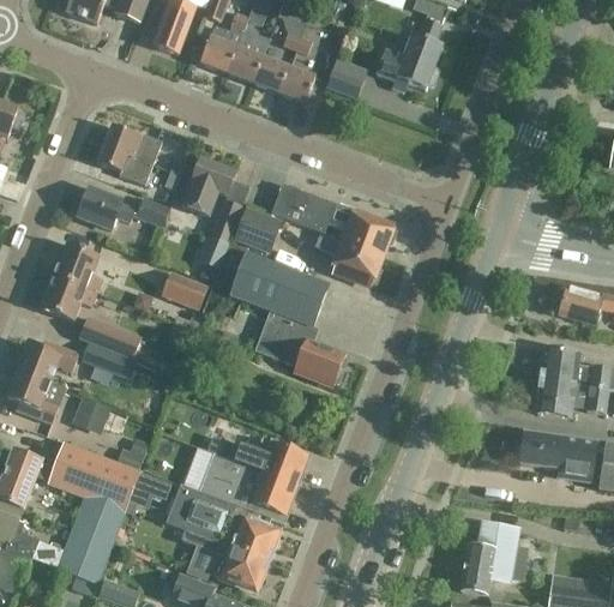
[(68,0),(65,10),(96,22),(103,2),(115,7),(114,11),(139,20),(146,0),(68,0)]
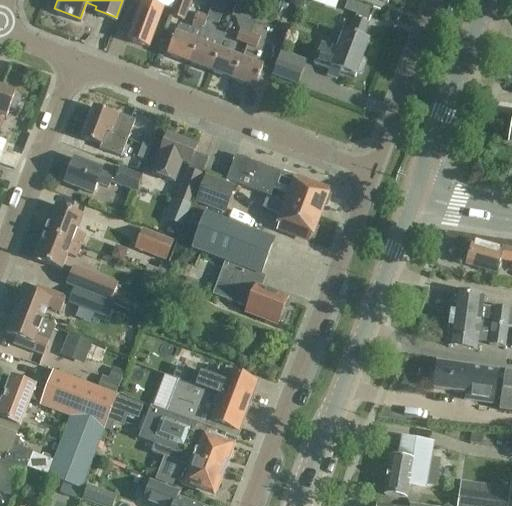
[(139,6),(135,17),(128,36),(148,44),(159,13),(157,13),(162,0),(153,0),(153,1),(150,0),(144,0),(141,7),(139,6)]
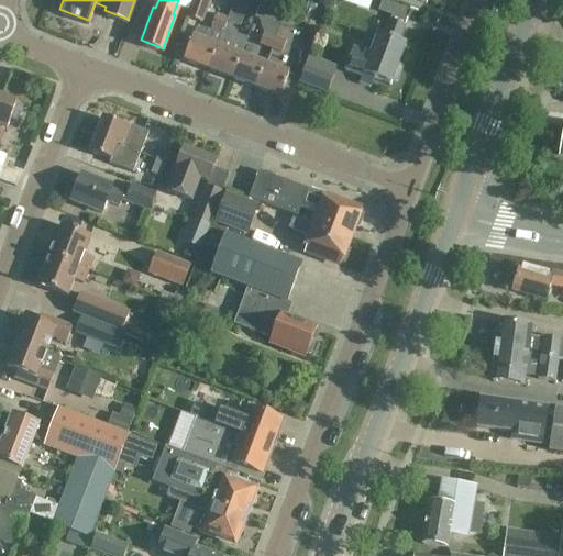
[(192,0),(188,12),(201,18),(208,0),(192,0)]
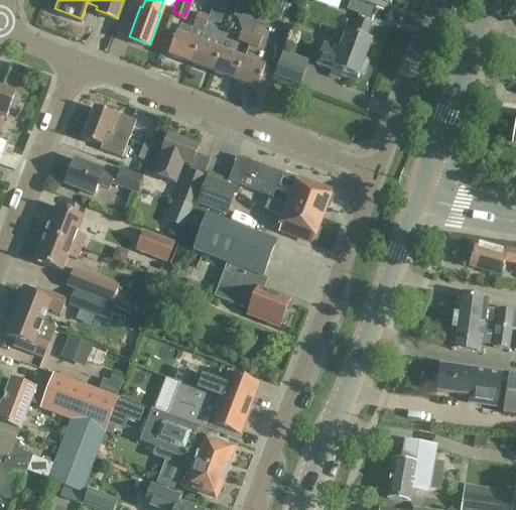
[(209,13),(208,15),(220,20),(228,0),(213,0),(209,13)]
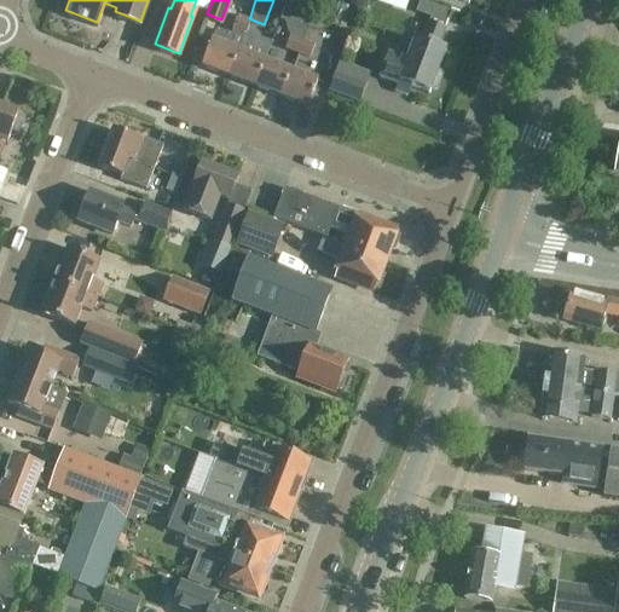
[(335,0),(331,12),(343,16),(350,0),(335,0)]
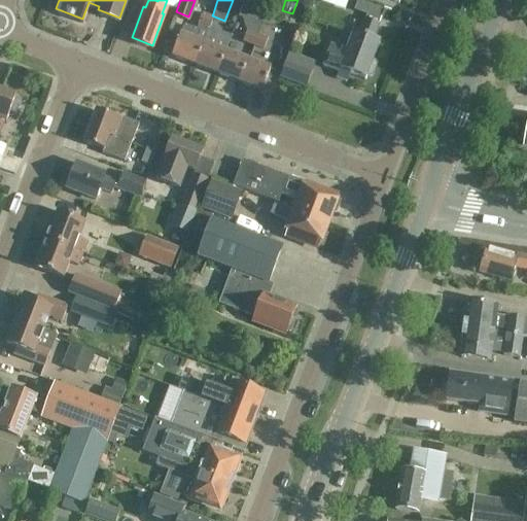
[(367,11),(365,15),(360,31),(354,29),(347,47),(330,41),(323,61),(349,71),(350,69),(365,74),(379,38),(373,36),(384,5),(370,0),(356,0),(354,6),(367,11)]
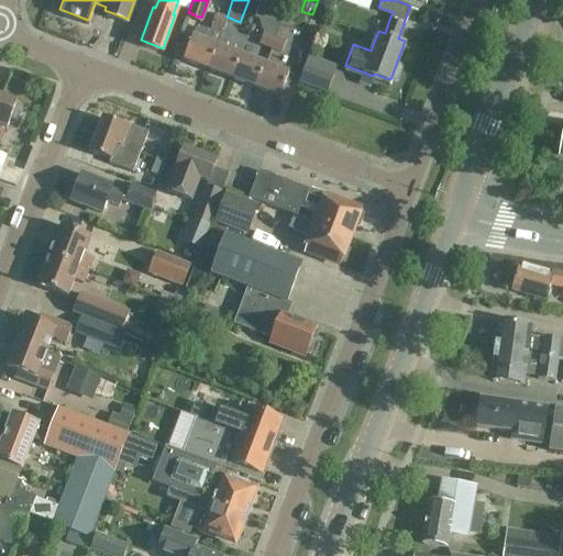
[(184,56),(207,65),(217,41),(218,42),(224,28),(224,25),(227,17),(228,14),(217,10),(210,26),(197,22),(194,32),(192,32),(184,56)]
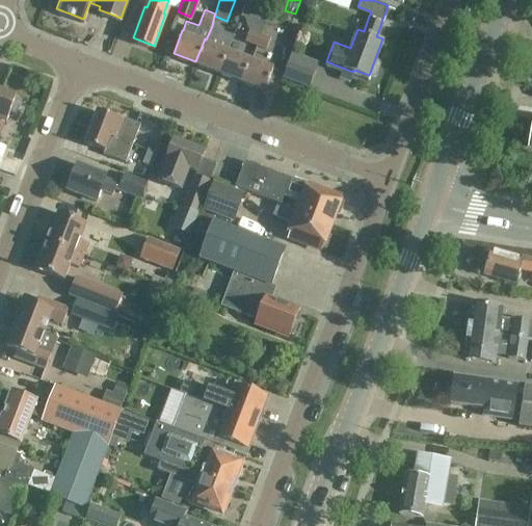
[(253,18),(245,38),(257,43),(261,30),(264,22),(253,18)]
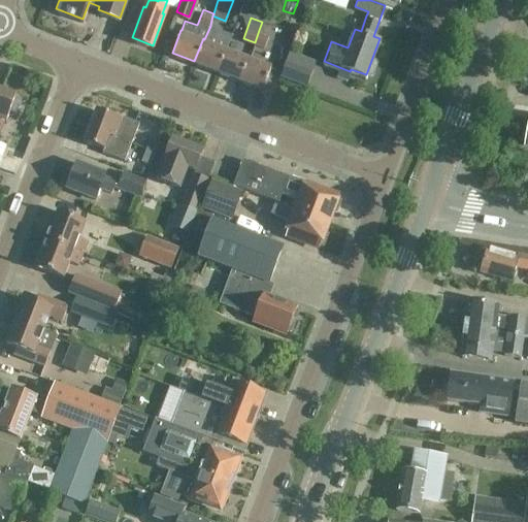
[(203,38),(194,61),(217,69),(225,46),(226,47),(232,31),(220,27),(219,29),(210,26),(204,39),(203,38)]
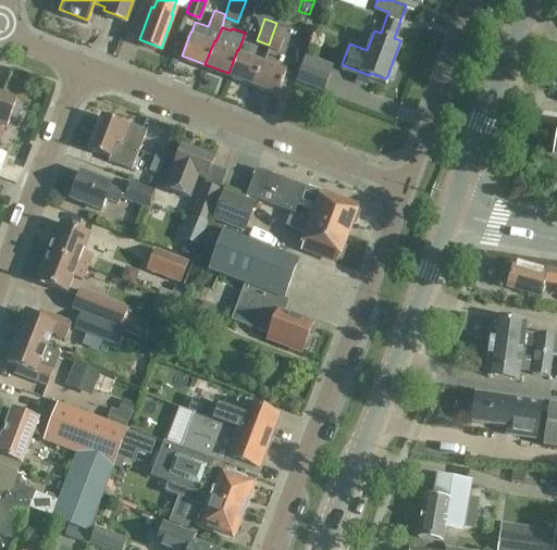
[(284,36),(273,32),(269,45),(279,48),(284,36)]
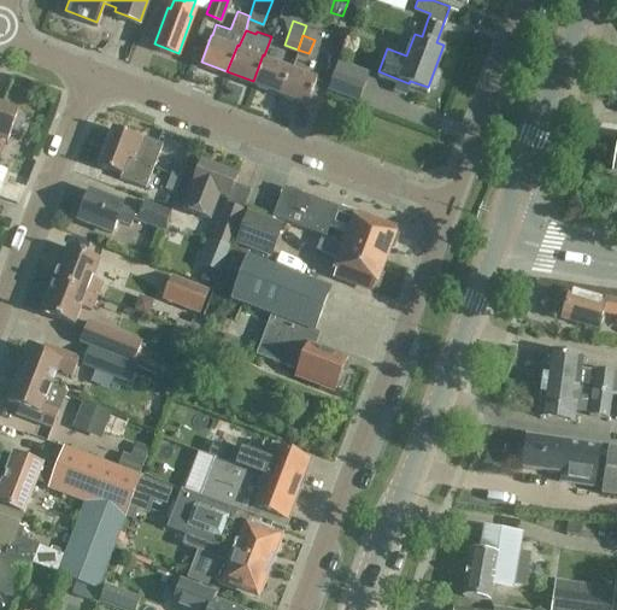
[(263,54),(253,81),(281,92),(291,65),(263,54)]
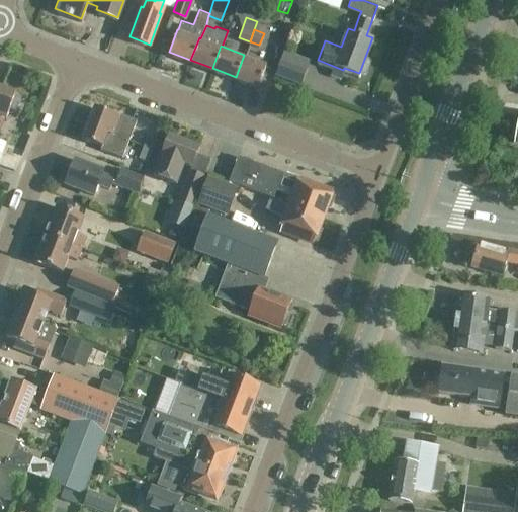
[(244,55),(236,77),(258,85),(266,63),(244,55)]
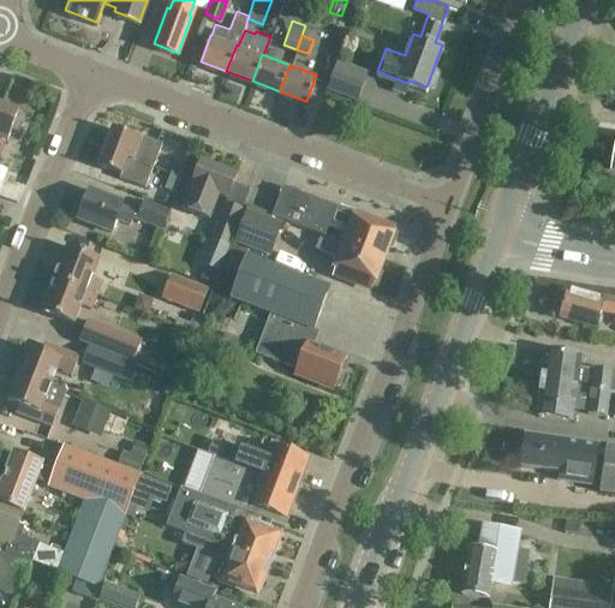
[(333,65),(326,85),(357,95),(364,76),(333,65)]
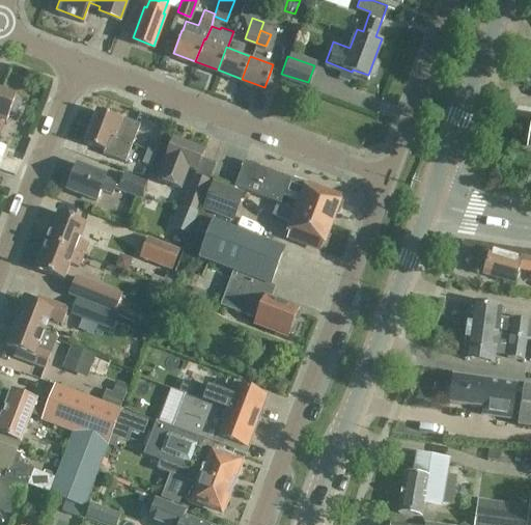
[(16,91),(0,85),(0,129),(4,117),(6,118),(9,108),(17,110),(22,97),(16,94),(16,91)]
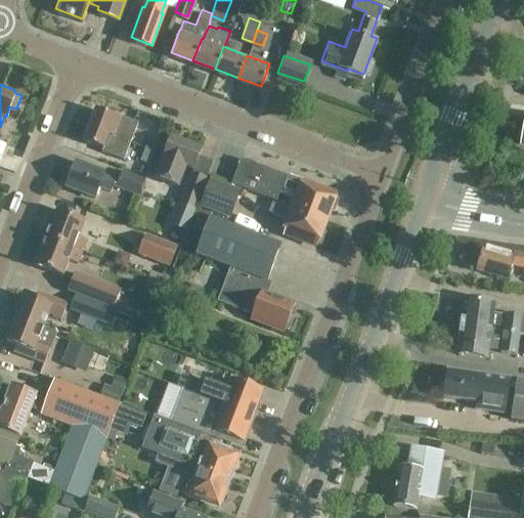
[(131,137),(138,119),(122,113),(121,115),(95,105),(89,122),(131,137)]
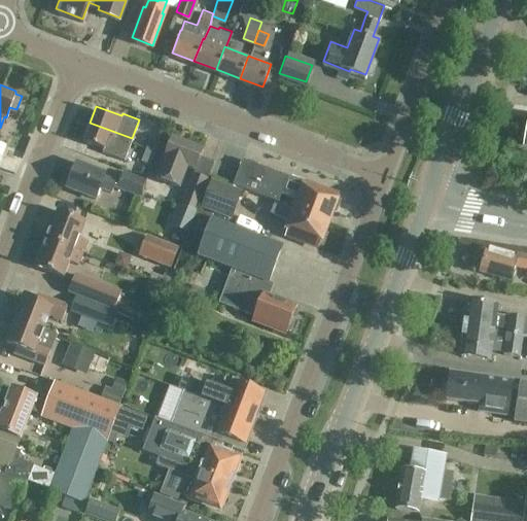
[(132,138),(90,123),(83,138),(103,146),(102,148),(125,158),(132,138)]
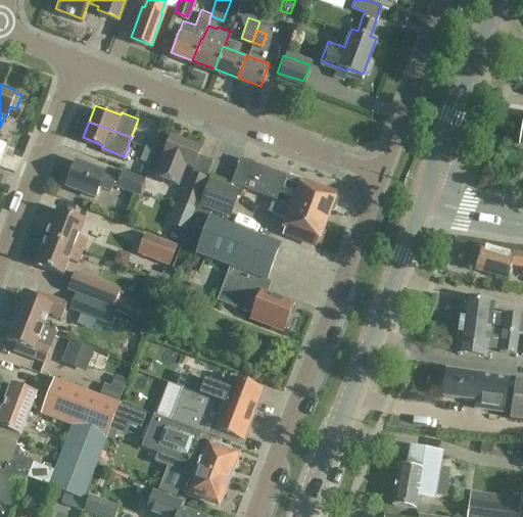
[(149,133),(146,143),(154,146),(158,137),(149,133)]
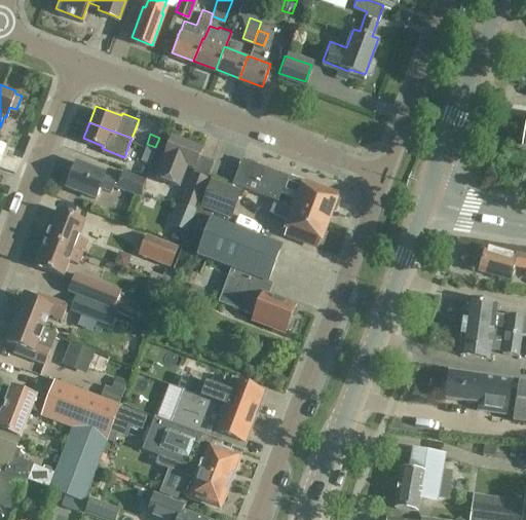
[(186,161),(195,164),(202,146),(172,134),(155,175),(178,184),(186,161)]
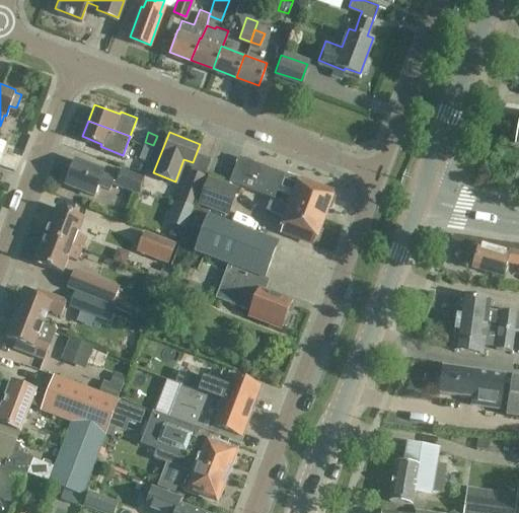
[(148,159),(153,145),(145,142),(139,156),(148,159)]
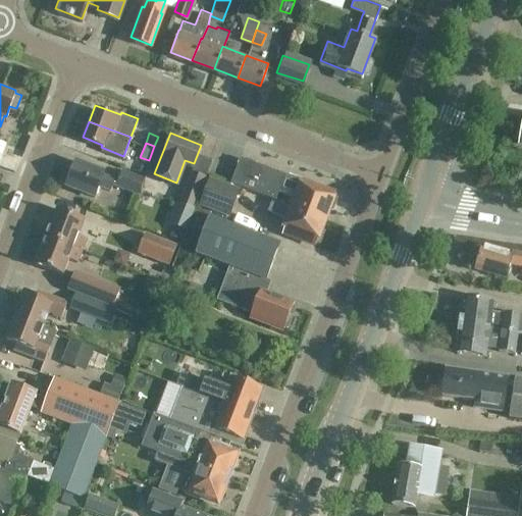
[(6,151),(1,162),(13,166),(17,155),(6,151)]
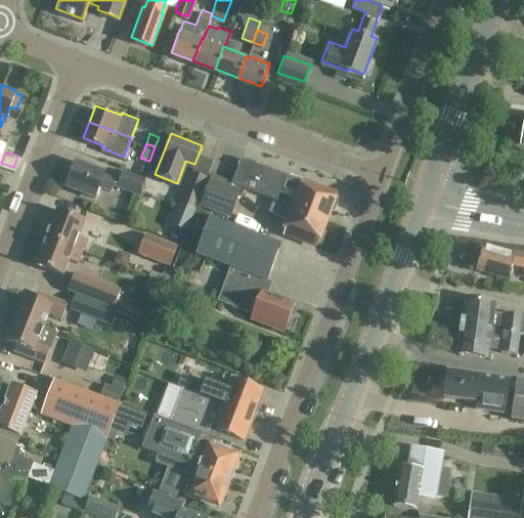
[(241,156),(233,175),(231,180),(264,192),(273,197),(276,198),(279,189),(292,195),(290,203),(325,217),(336,191),(303,178),(302,180),(299,178),(299,177),(288,173),(287,173),(256,161),(255,162),(241,156)]
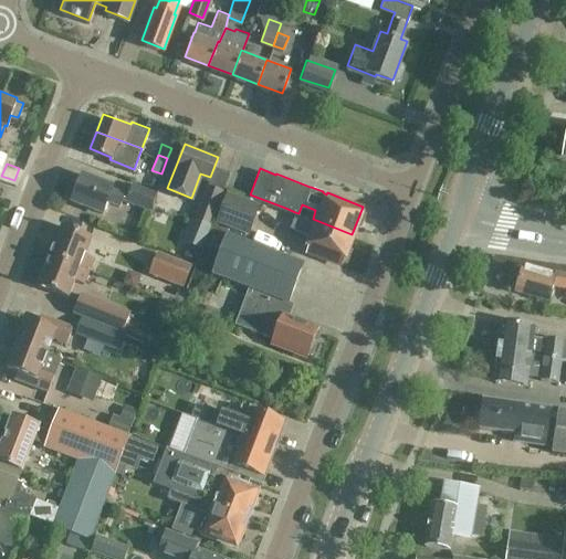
[(112,182),(102,179),(81,171),(71,197),(101,209),(105,197),(118,201),(123,189),(111,185),(112,182)]
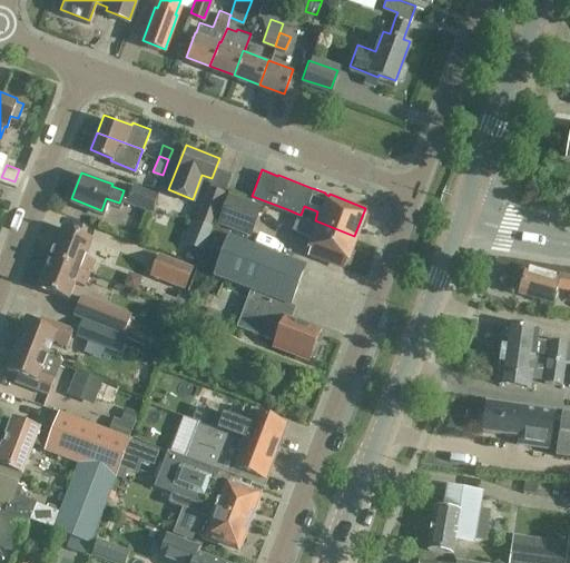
[(125,197),(150,207),(157,190),(131,180),(125,197)]
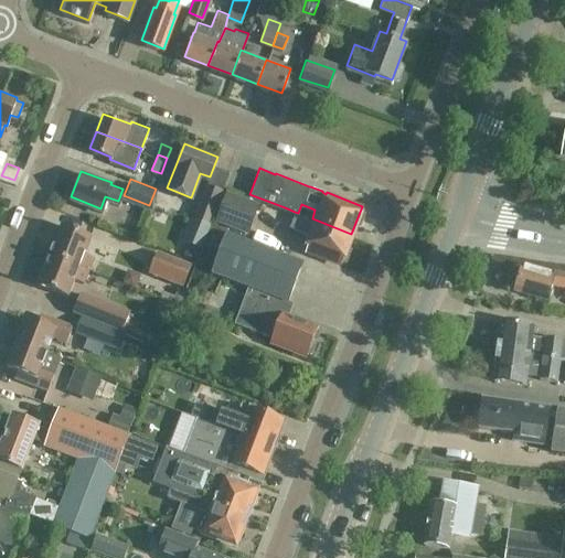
[(208,182),(194,216),(209,222),(222,188),(208,182)]
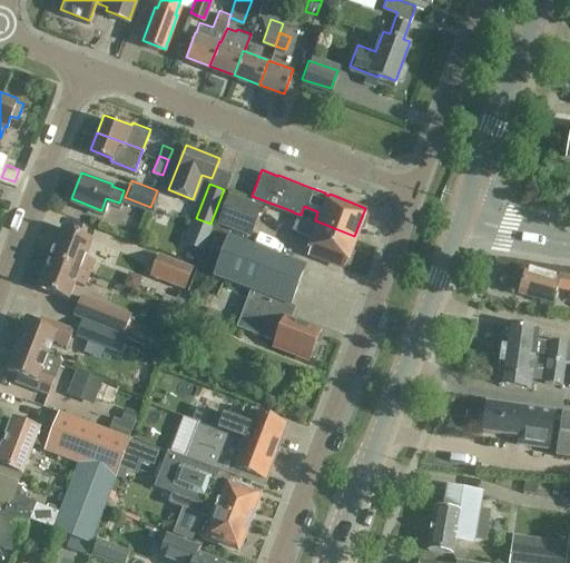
[(217,220),(251,234),(263,203),(228,190),(217,220)]
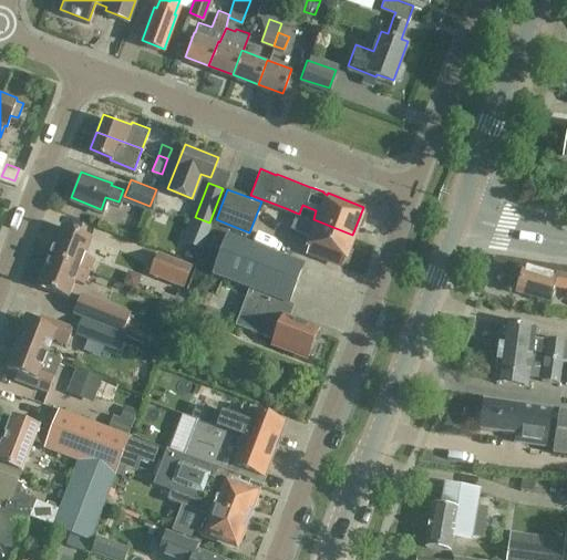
[(313,219),(298,214),(299,214),(296,213),(291,226),(311,234),(307,247),(342,261),(352,235),(313,219)]
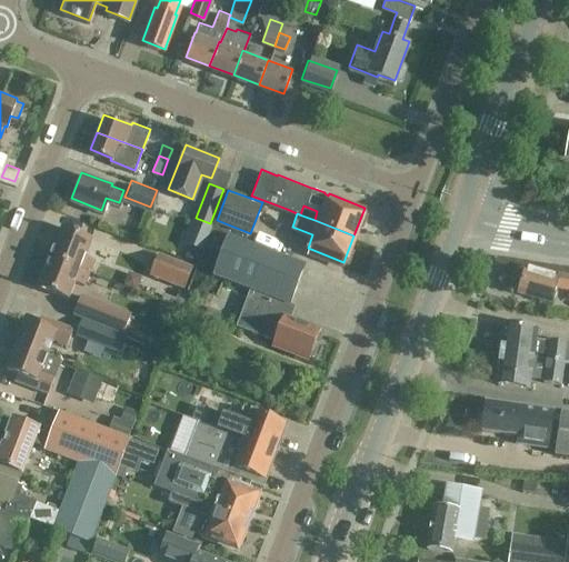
[(89,233),(82,231),(61,223),(50,253),(89,269),(93,256),(82,251),(89,233)]
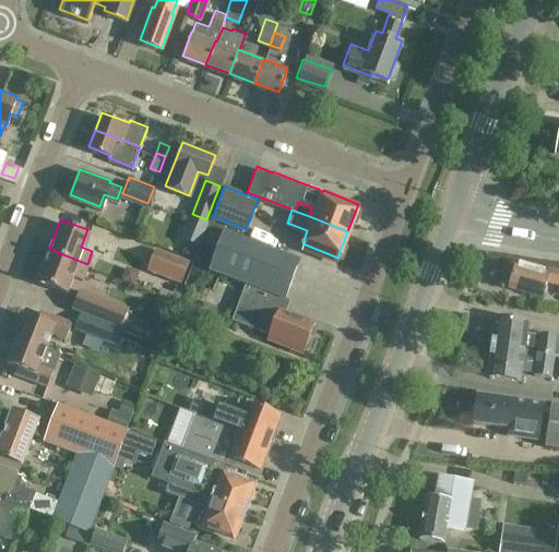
[(299,256),(207,222),(201,239),(217,244),(209,267),(246,282),(233,316),(269,332),(268,334),(304,347),(313,321),(285,310),(290,297),(285,295),(299,256)]
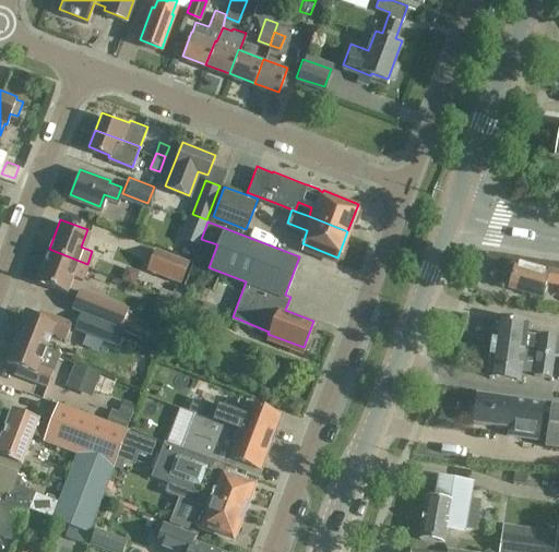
[(185,240),(181,249),(193,252),(195,242),(185,240)]
